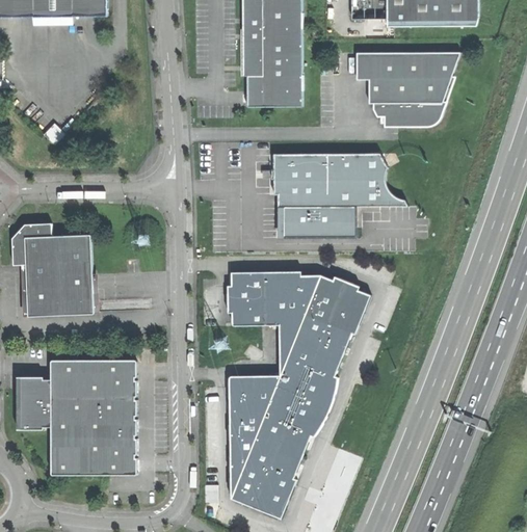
[(102,0),(0,0),(0,10),(103,9),(102,0)]
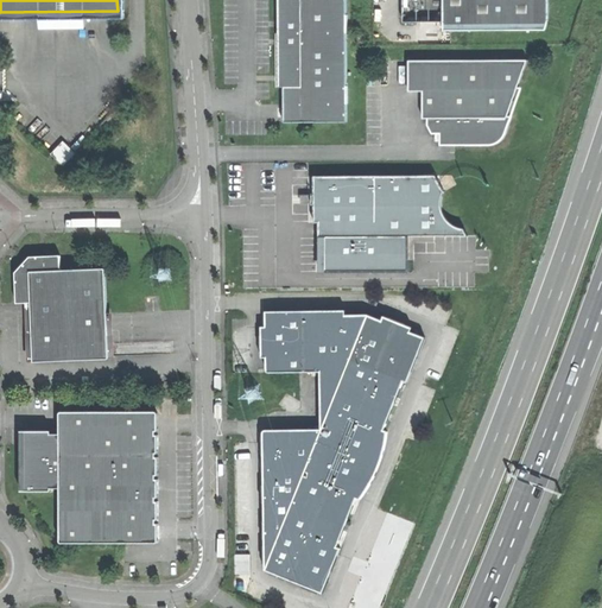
[(282,124),(344,124),(344,0),(274,0),(276,88),(282,88),(282,124)]
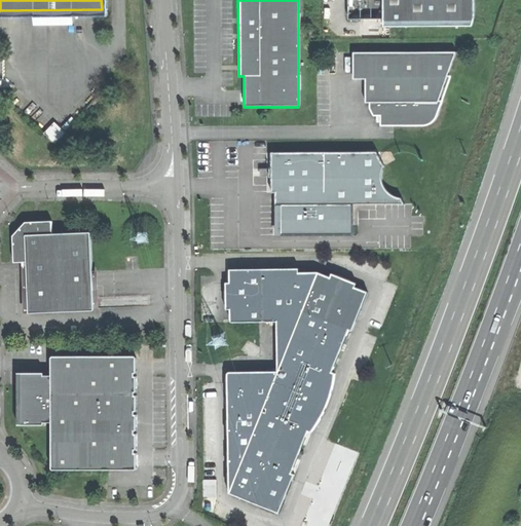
[(347,0),(347,16),(381,16),(381,25),(474,25),(474,0),(347,0)]
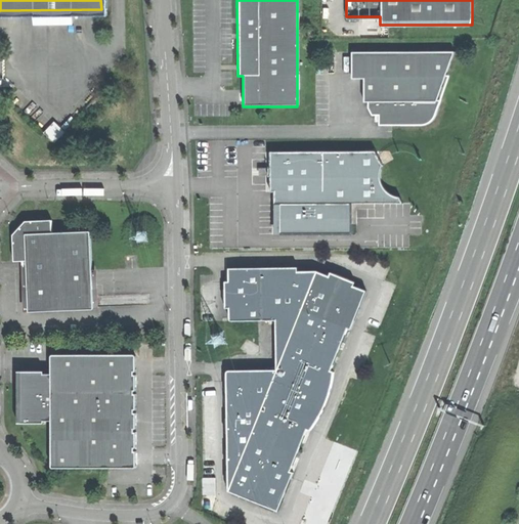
[(455,51),(350,51),(350,78),(363,79),(363,101),(368,101),(436,101),(455,51)]
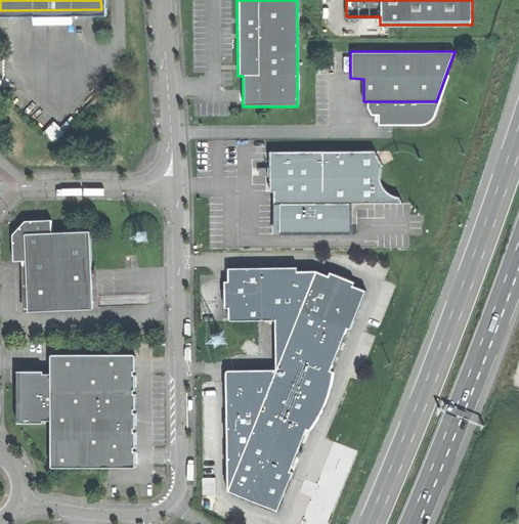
[(440,101),(436,101),(368,101),(368,110),(373,116),(379,116),(378,122),(378,125),(418,125),(429,123),(434,117),(440,101)]
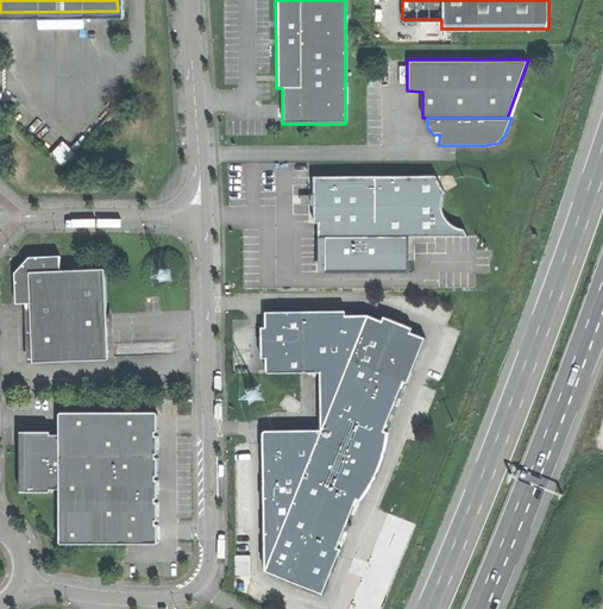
[(48,154),(61,167),(74,154),(61,140),(48,154)]
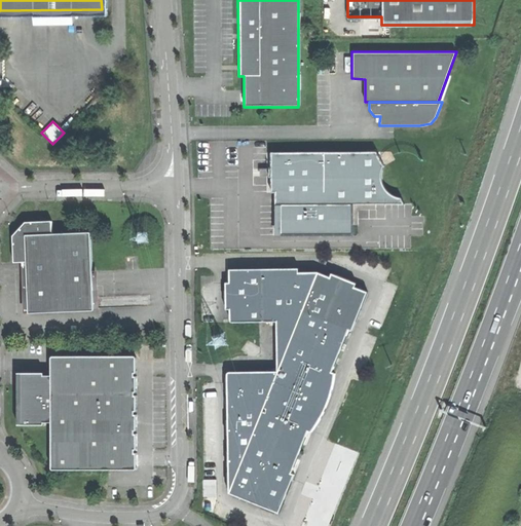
[(376,150),(269,150),(268,192),(273,191),(273,204),(348,204),(403,203),(401,195),(389,192),(381,184),(378,174),(382,163),(376,150)]
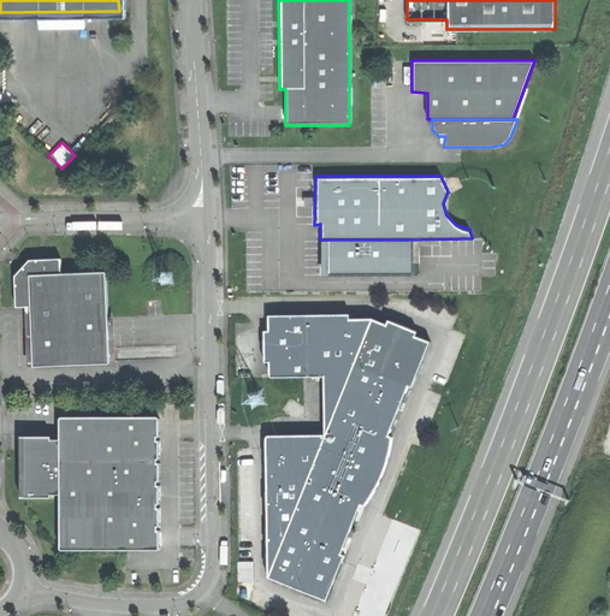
[(408,240),(320,240),(320,274),(409,273),(408,240)]
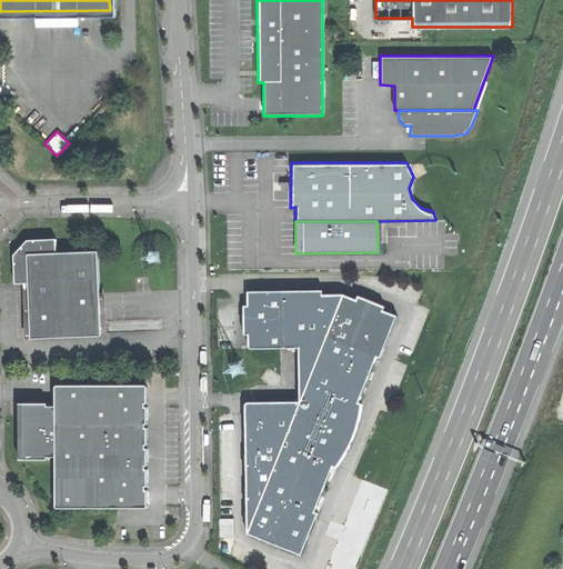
[(29,339),(98,336),(94,251),(52,252),(52,239),(24,239),(11,255),(12,283),(27,283),(28,306),(29,339)]
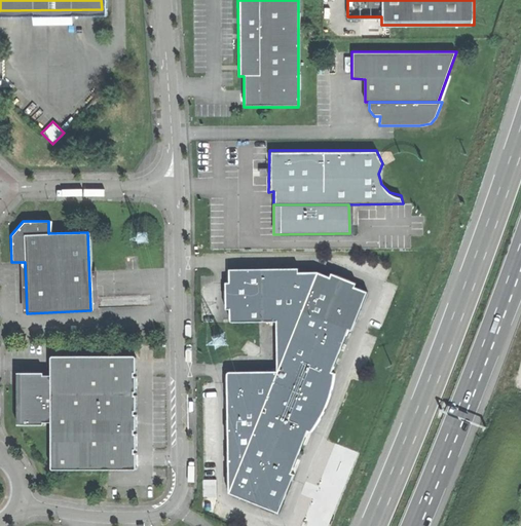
[(228,323),(273,322),(274,346),(275,371),(225,372),(225,425),(226,466),(227,493),(250,502),(277,513),(293,475),(289,473),(305,434),(309,431),(318,418),(325,405),(330,389),(332,372),(330,369),(340,344),(346,329),(349,330),(365,292),(352,287),(354,284),(328,272),(327,276),(315,272),(296,273),(296,268),(226,269),(226,282),(222,283),(223,311),(227,311),(228,323)]
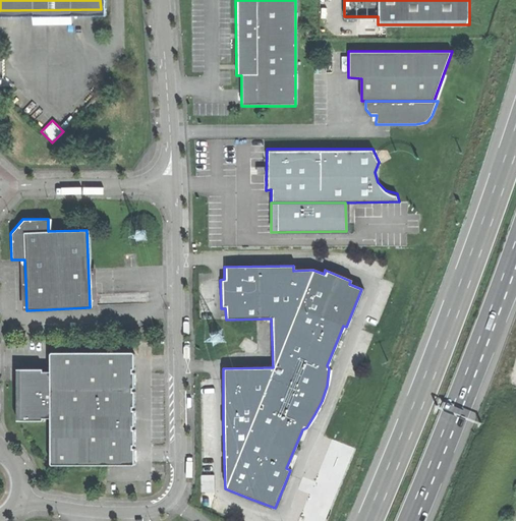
[(48,464),(129,464),(130,408),(129,351),(48,351),(48,370),(42,370),(42,368),(18,368),(19,395),(18,420),(41,420),(41,417),(48,417),(48,464)]
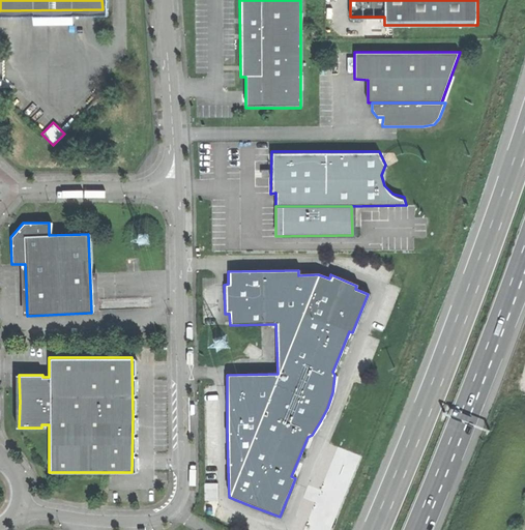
All buildings are outlined.
